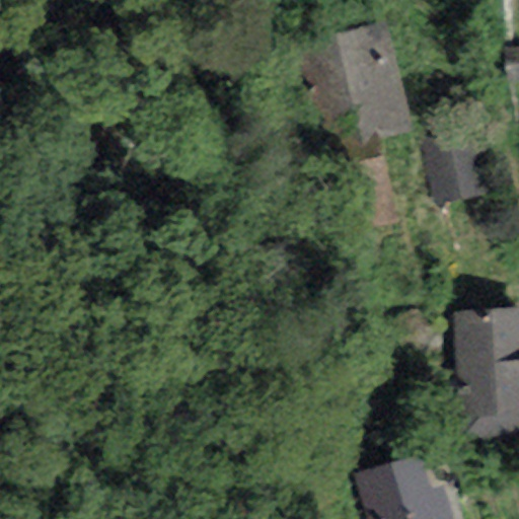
[(413,130),(383,21),(297,44),(326,152),(413,130)]
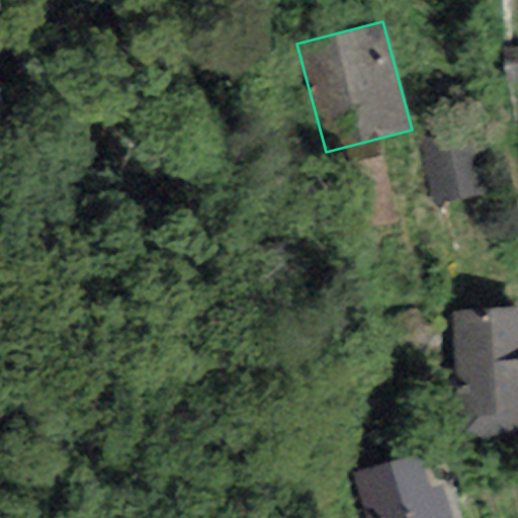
[(517,49),(504,51),(506,78),(517,76),(517,49)]
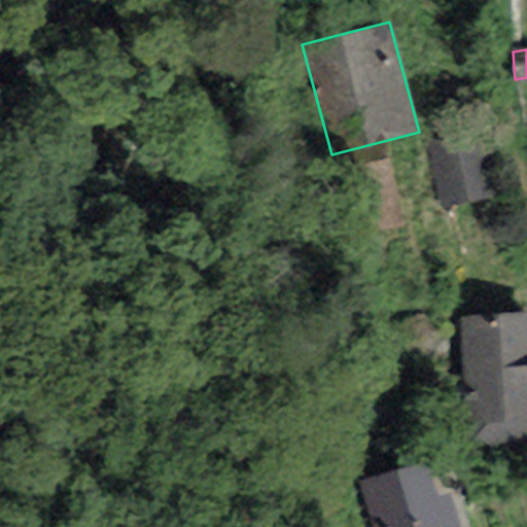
[(478,126),(423,142),(444,210),(498,194),(478,126)]
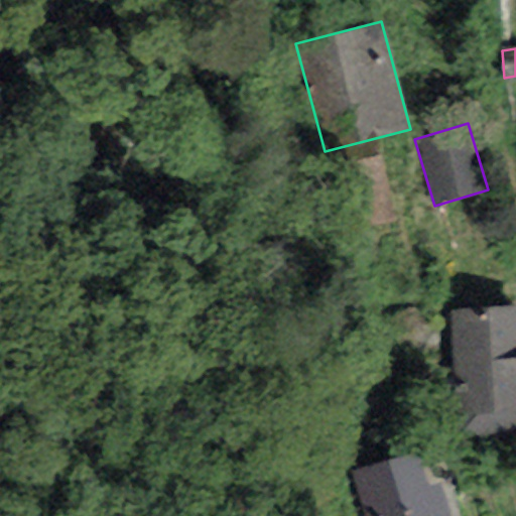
[(515,308),(453,311),(457,428),(515,425),(515,308)]
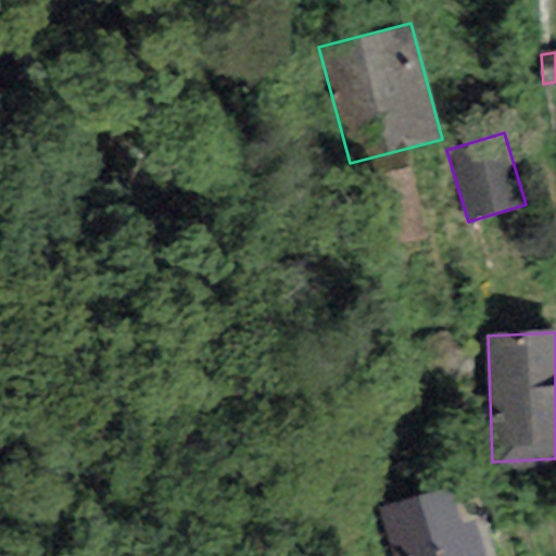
[(392,555),(482,555),(472,521),(460,525),(451,489),(379,509),(392,555)]
